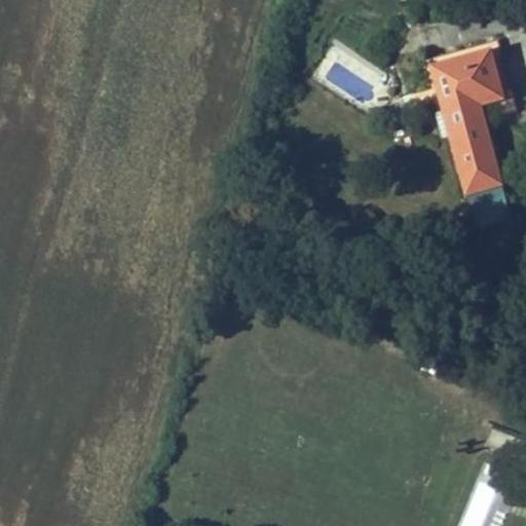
[(434,59),(436,69),(491,54),(502,98),(479,104),(483,119),(516,111),(499,41),(434,59)]
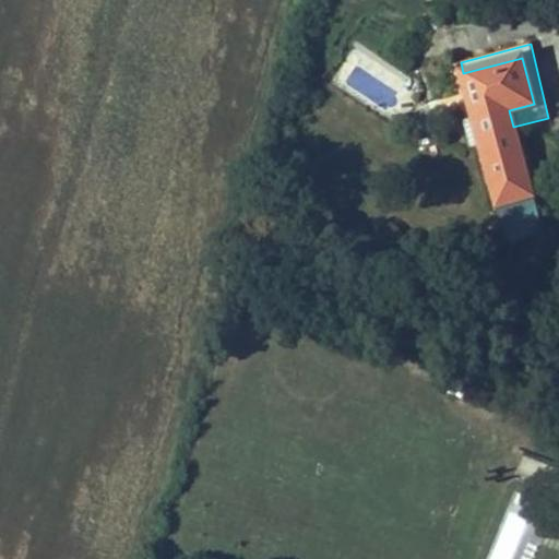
[(483,145),(499,204),(532,195),(513,127),(509,110),(534,104),(522,58),(463,73),(475,118),(483,145)]
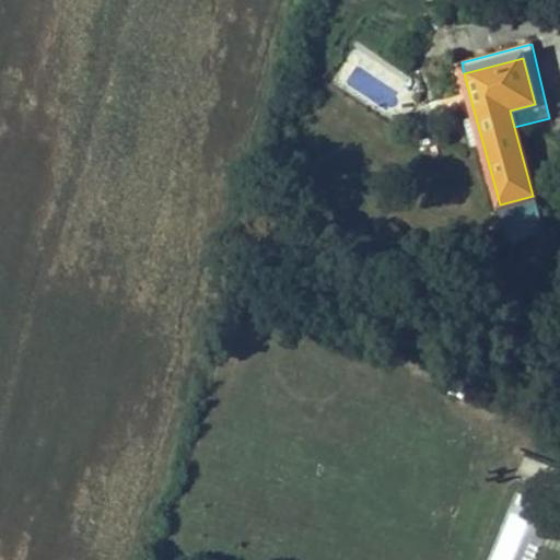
[(473,148),(483,146),(476,118),(465,121),(473,148)]
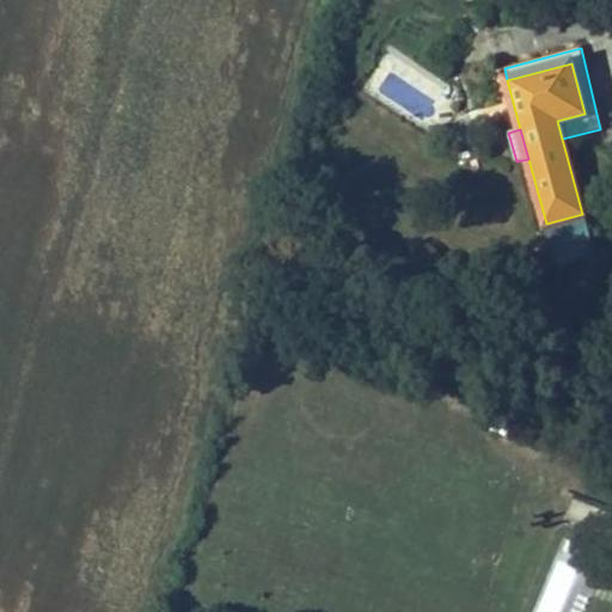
[(548,231),(556,262),(593,252),(585,221),(548,231)]
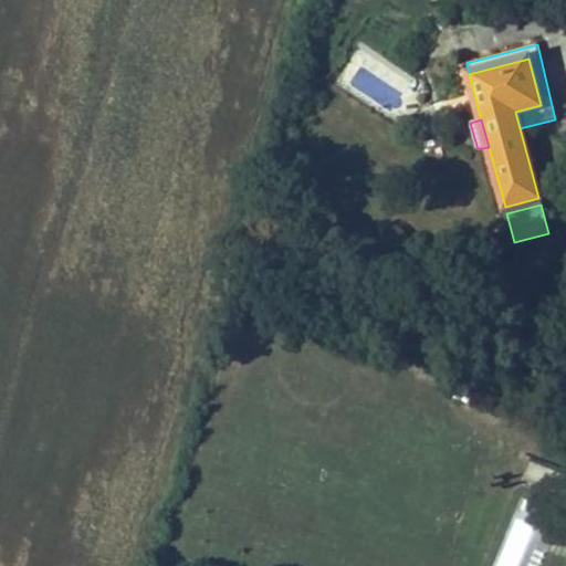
[(398,228),(389,240),(402,250),(411,239),(398,228)]
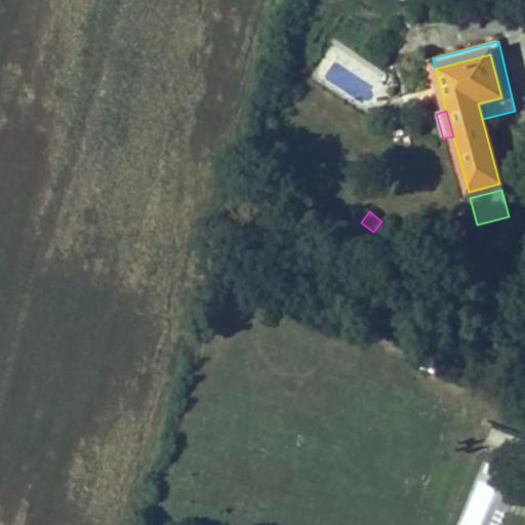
[(473,480),(459,524),(481,524),(492,485),(473,480)]
